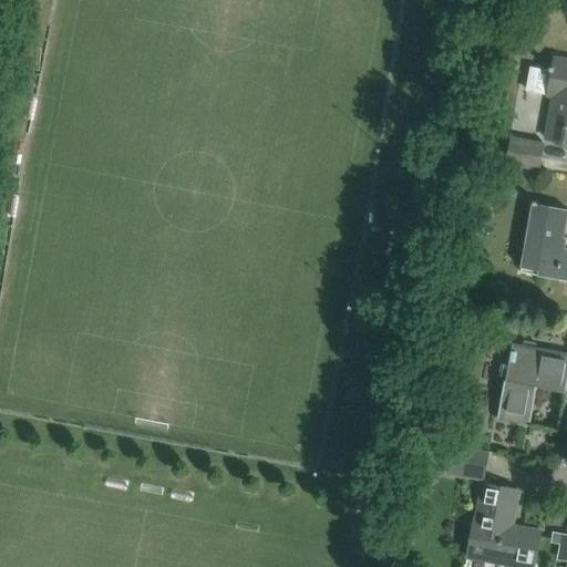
[(531,68),(526,91),(547,94),(554,95),(546,137),(566,141),(566,59),(555,58),(552,71),(531,68)]
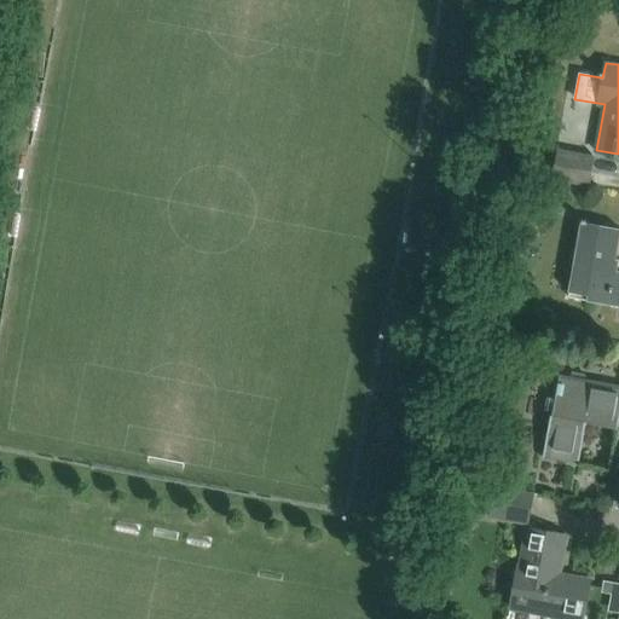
[(588,185),(594,155),(560,148),(554,179),(573,183),(588,185)]
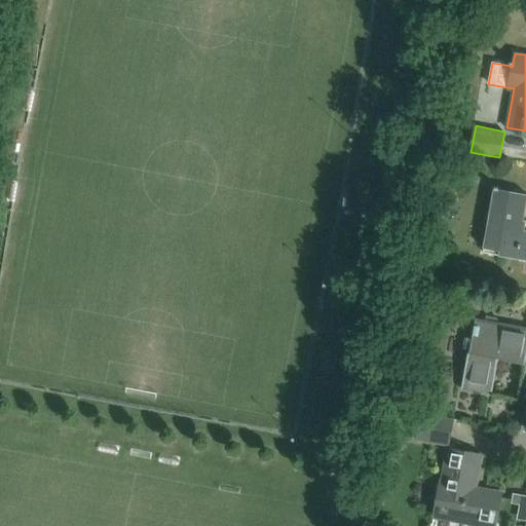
[(470,152),(467,163),(485,166),(487,155),(471,152),(470,152)]
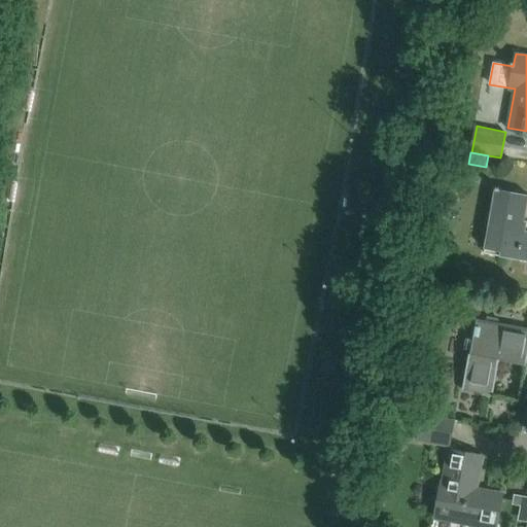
[(526,230),(525,231),(526,221),(524,220),(526,204),(526,194),(499,189),(499,187),(495,186),(484,249),(499,252),(499,255),(526,259),(526,230)]
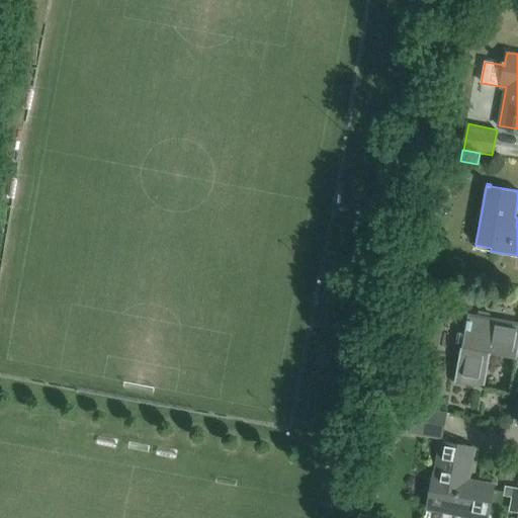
[(517,322),(467,314),(454,382),(484,387),(491,353),(516,358),(517,347),(517,322)]
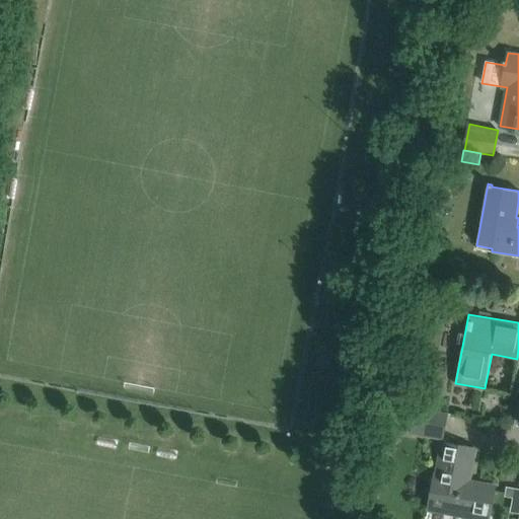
[(416,406),(412,432),(442,438),(447,413),(416,406)]
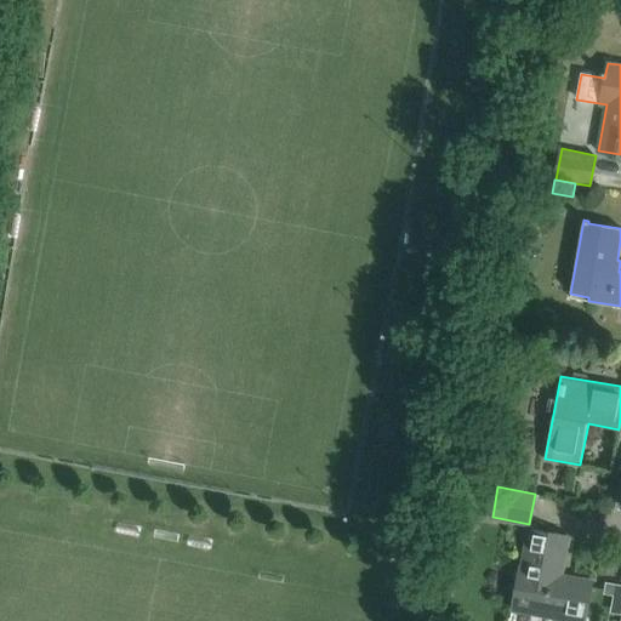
[(568,536),(529,529),(522,570),(518,569),(511,609),(579,620),(584,620),(591,586),(559,581),(568,536)]
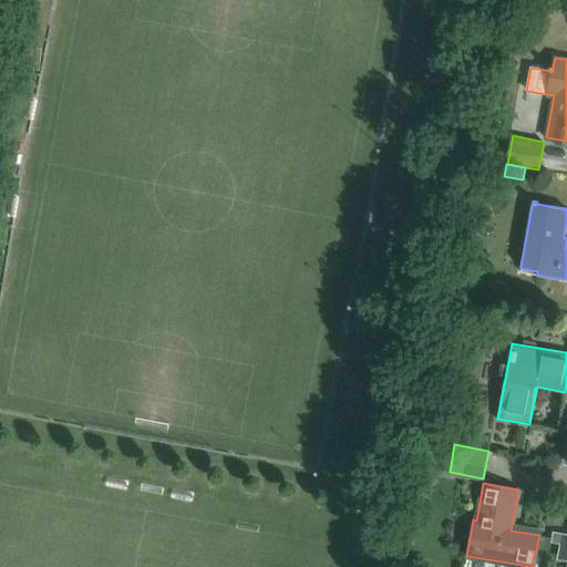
[(558,553),(566,554),(566,534),(554,532),(552,543),(559,544),(558,553)]
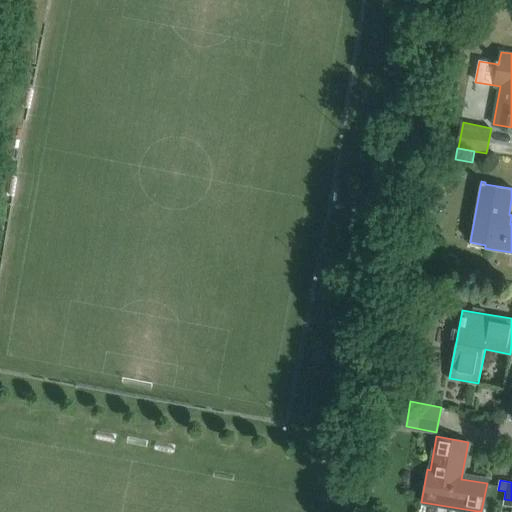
[(383,511),(384,506),(361,502),(358,511),(383,511)]
